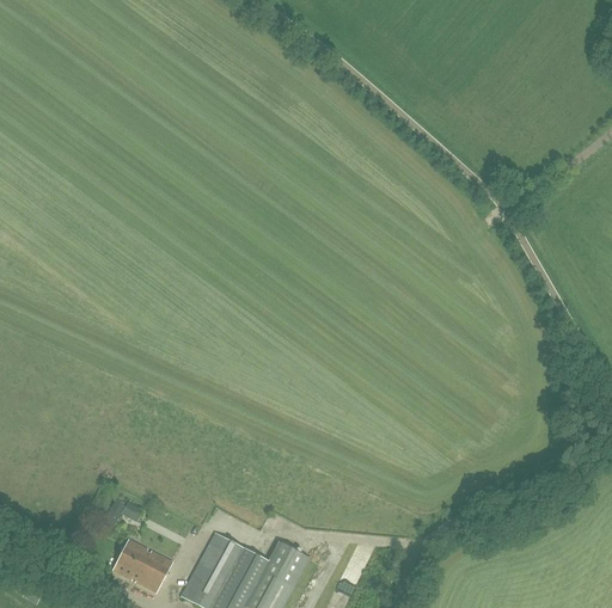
[(126,503),(116,497),(102,521),(111,527),(126,503)]
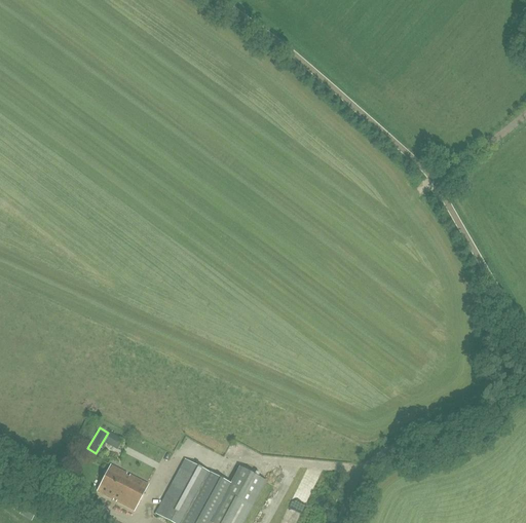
[(104,440),(117,447),(123,437),(110,430),(104,440)]
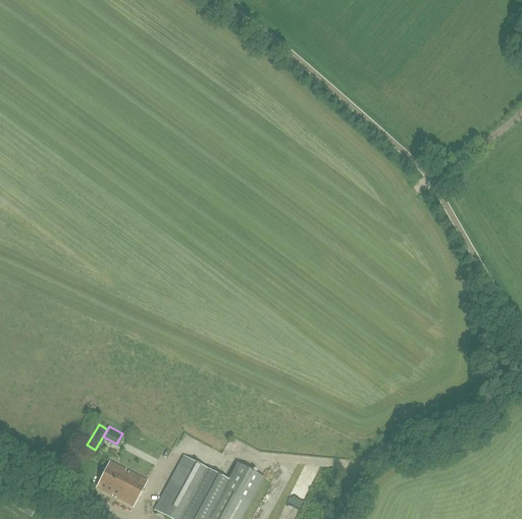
[(176,518),(190,518),(216,471),(183,453),(154,507),(176,518)]
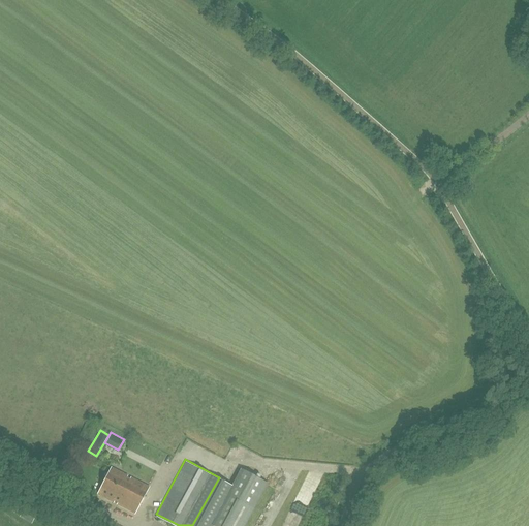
[(134,511),(148,485),(111,465),(97,491),(134,511)]
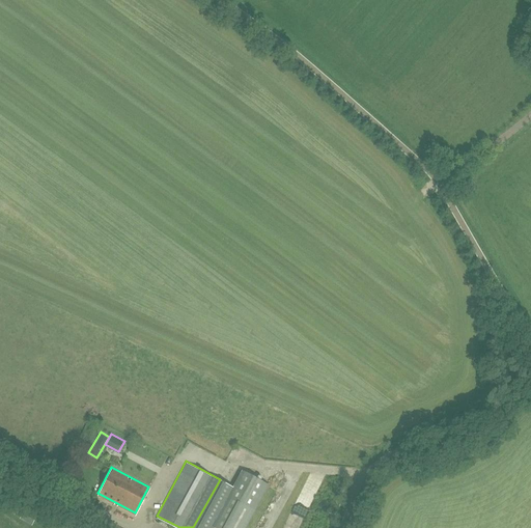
[(220,527),(243,527),(268,482),(242,469),(213,524),(220,527)]
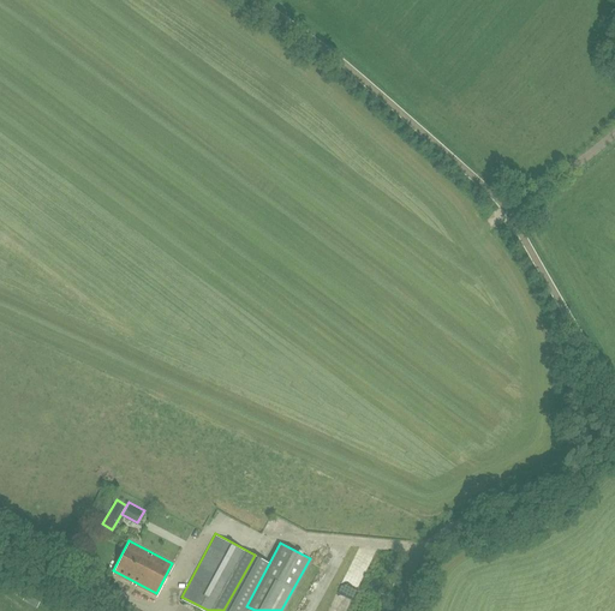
[(266,568),(272,558),(261,552),(255,562),(266,568)]
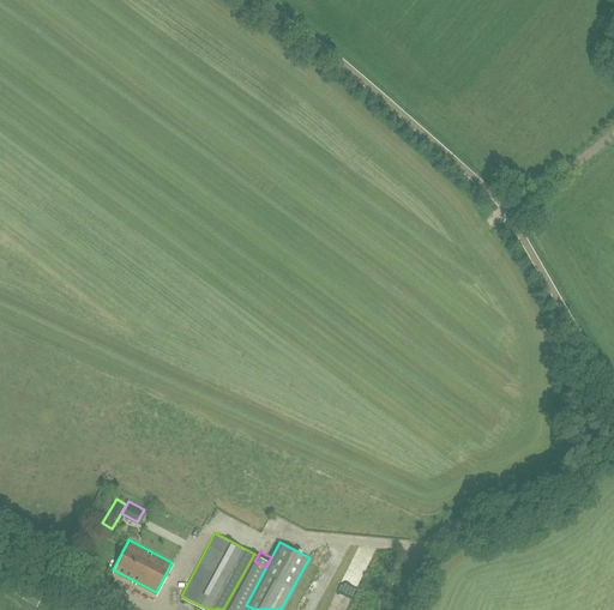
[(356,562),(347,586),(361,592),(371,569),(356,562)]
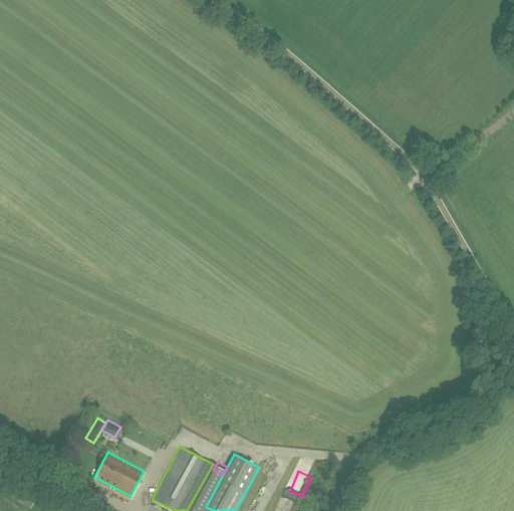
[(35,496),(23,490),(19,488),(16,495),(19,497),(18,499),(30,506),(35,496)]
